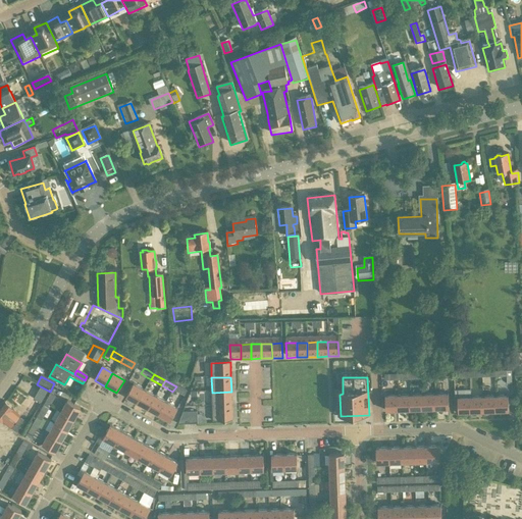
[(133,385),(125,398),(137,405),(144,392),(133,385)]
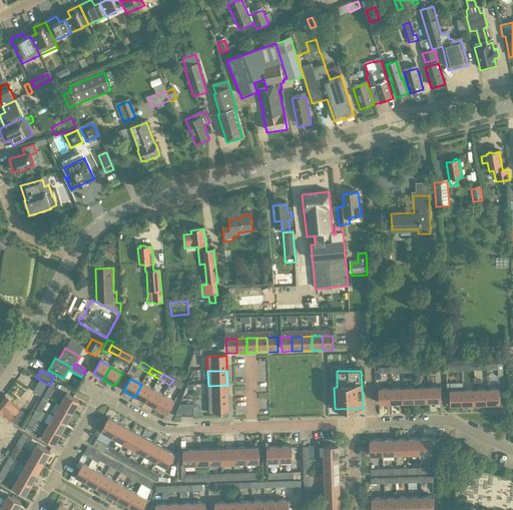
[(181,392),(184,386),(173,380),(169,385),(181,392)]
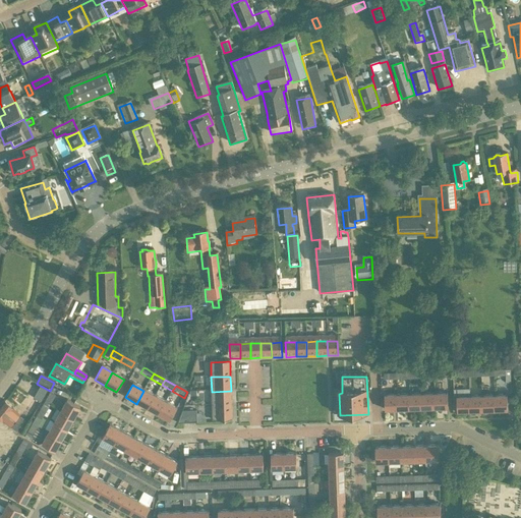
[(34,400),(41,404),(48,392),(41,387),(34,400)]
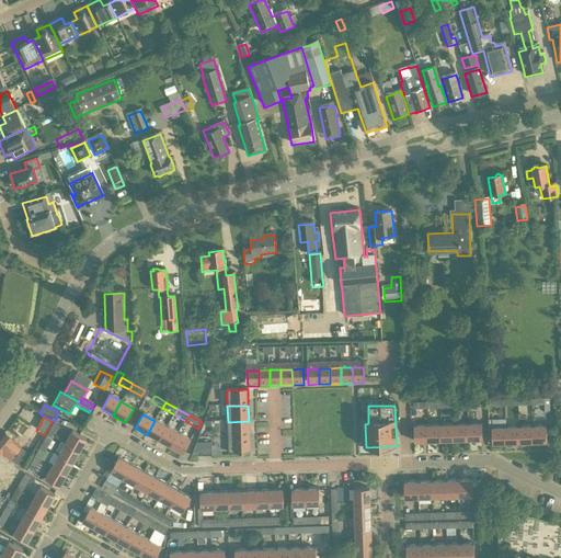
[(147,435),(159,442),(167,428),(155,421),(147,435)]
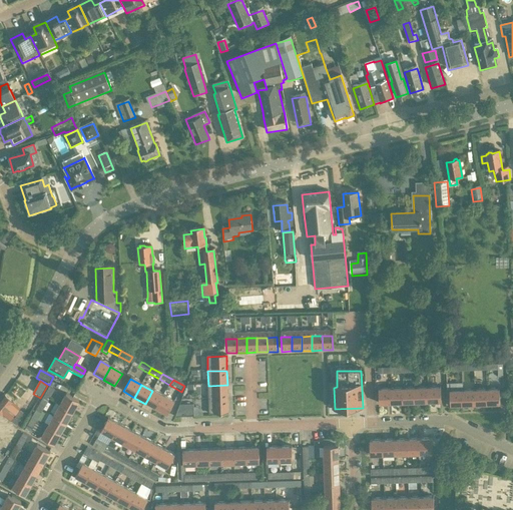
[(227,385),(208,386),(208,400),(227,399),(227,385)]
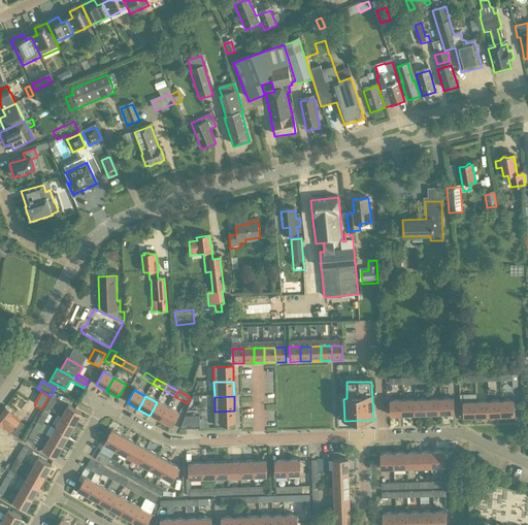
[(454,399),(440,400),(441,416),(454,415),(454,399)]
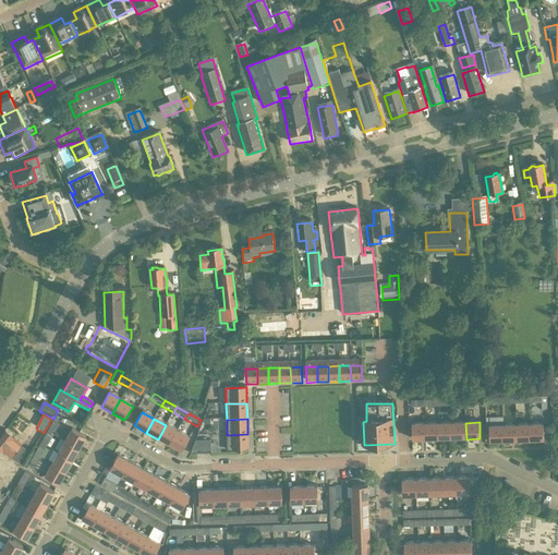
[(53,423),(48,433),(53,436),(60,426),(53,423)]
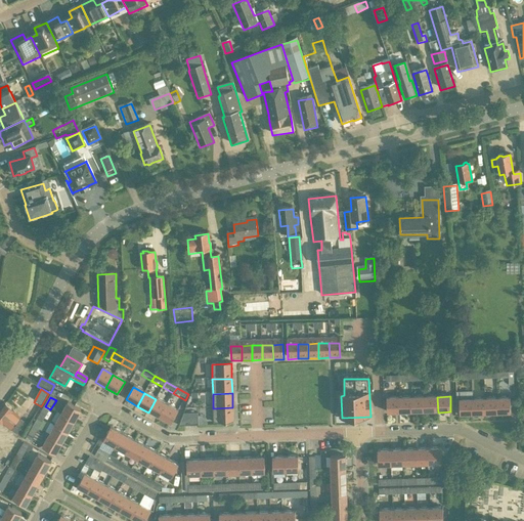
[(411,397),(398,398),(399,414),(412,413),(411,397)]
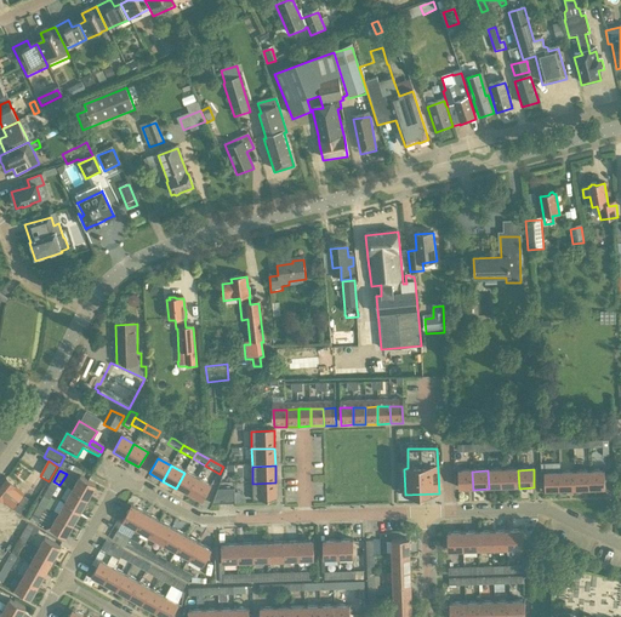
[(503,470),(488,470),(489,489),(505,489),(503,470)]
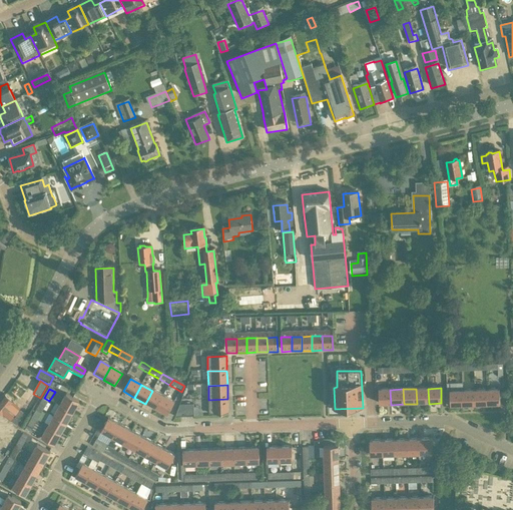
[(429,404),(428,389),(416,389),(417,404),(429,404)]
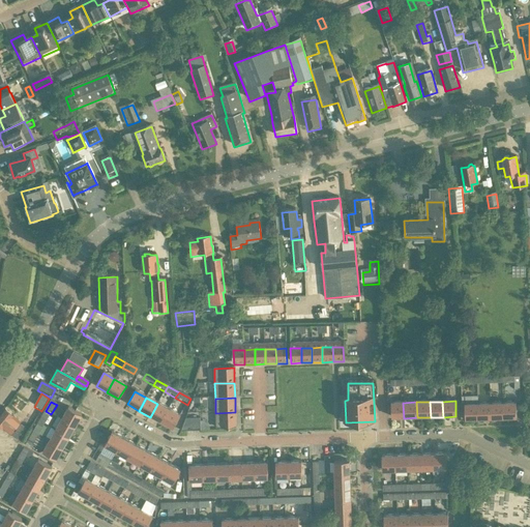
[(403,403),(391,403),(392,418),(404,418),(403,403)]
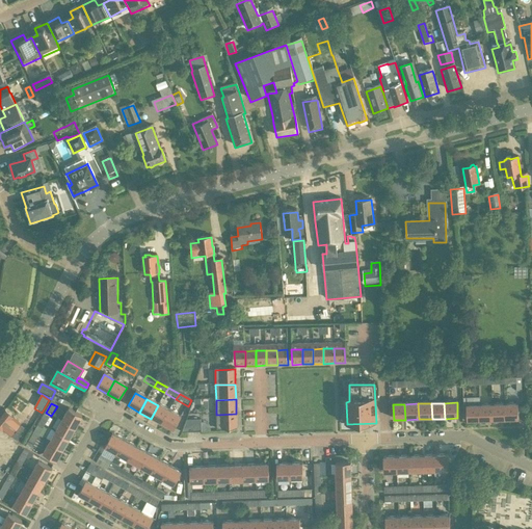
[(151,419),(161,424),(168,412),(158,405),(151,419)]
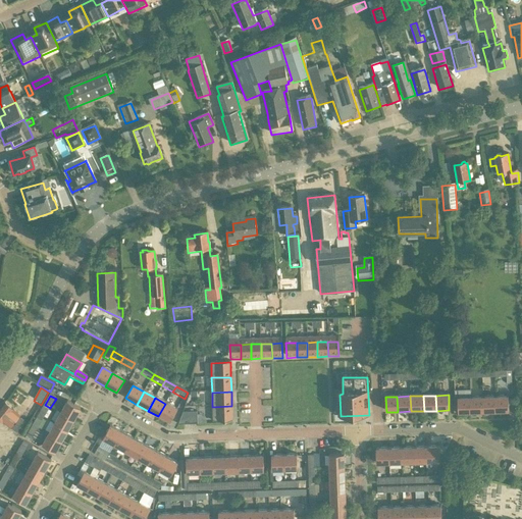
[(482,398),(469,399),(470,414),(482,414),(482,398)]
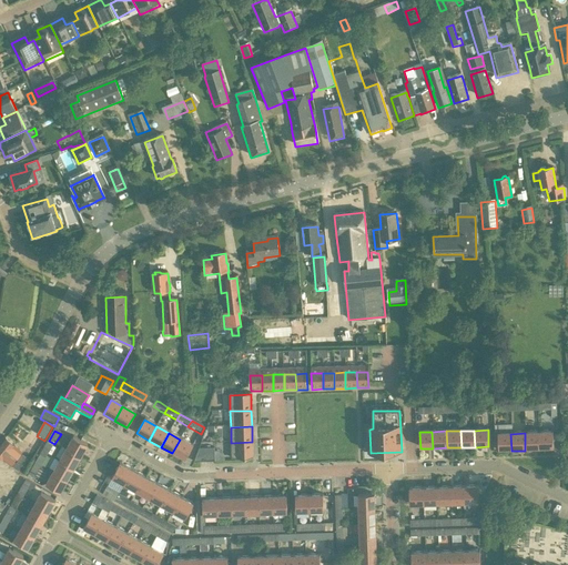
[(539,450),(539,433),(525,433),(525,451),(539,450)]
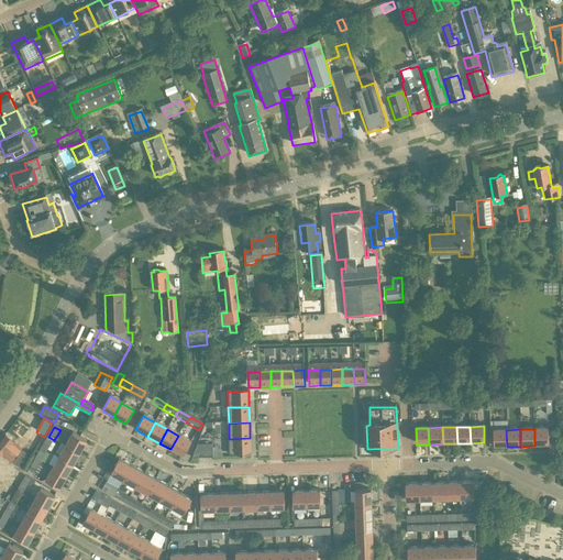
[(549,429),(534,429),(534,446),(549,446),(549,429)]
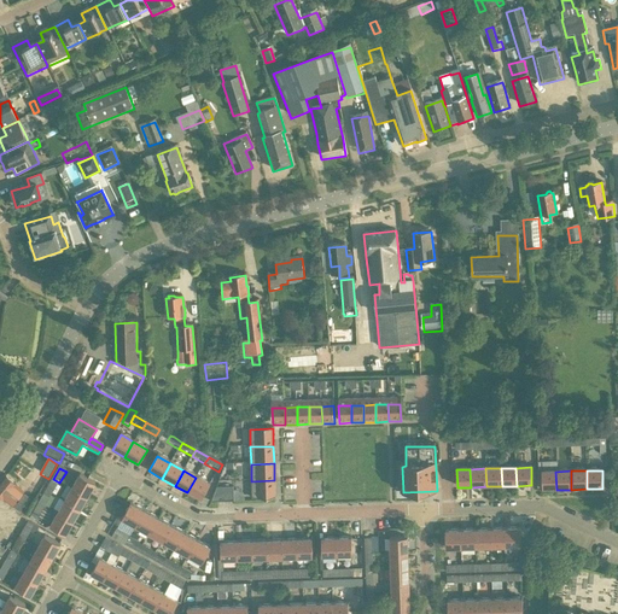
[(555,472),(542,472),(543,490),(557,490),(555,472)]
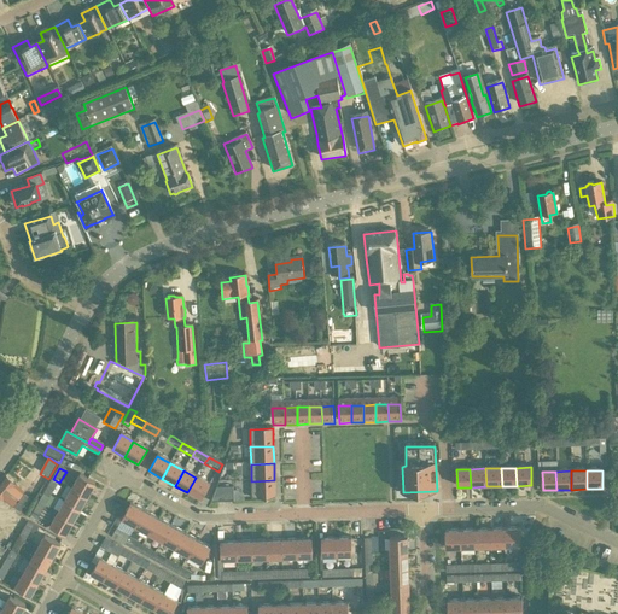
[(80,477),(73,489),(88,498),(95,485),(80,477)]
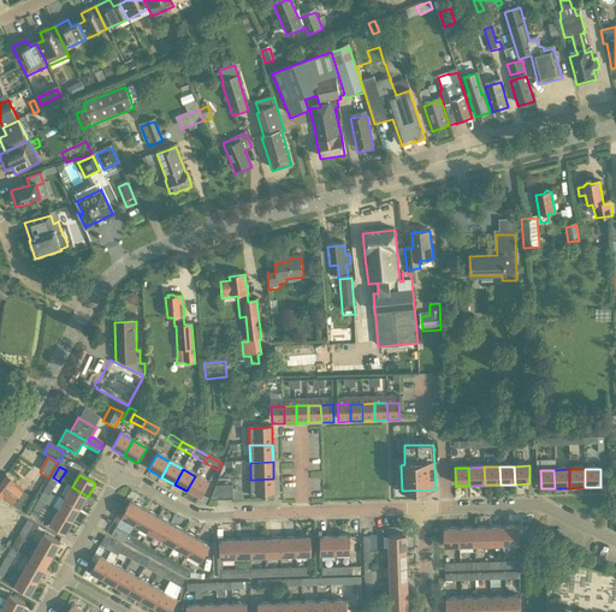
[(0,495),(12,506),(24,492),(5,476),(0,481),(0,495)]
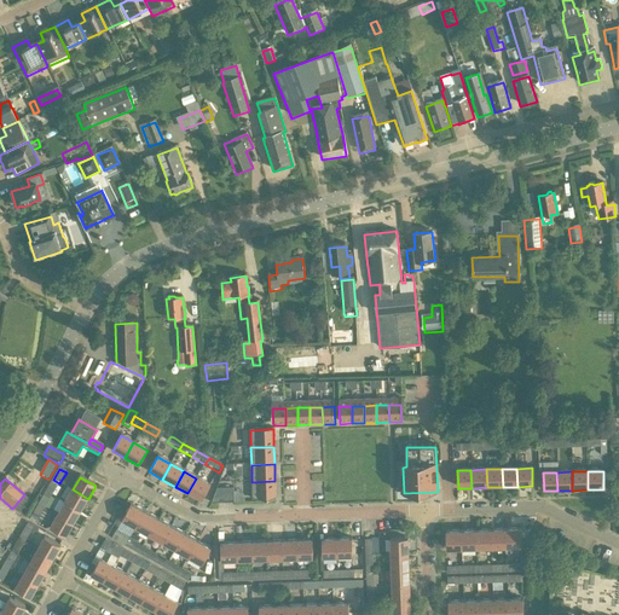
[(196,479),(187,493),(202,502),(210,486),(196,479)]
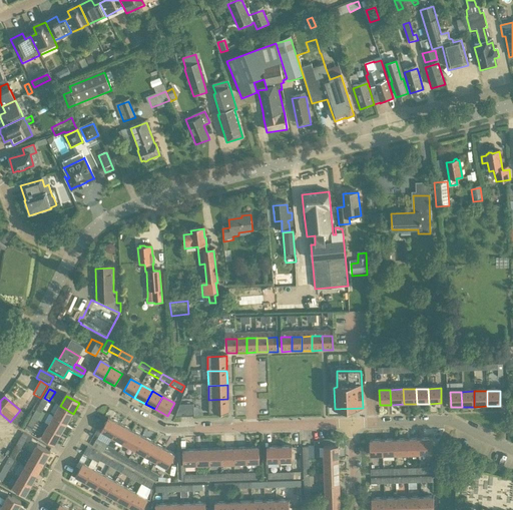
[(49,401),(44,398),(39,407),(44,410),(49,401)]
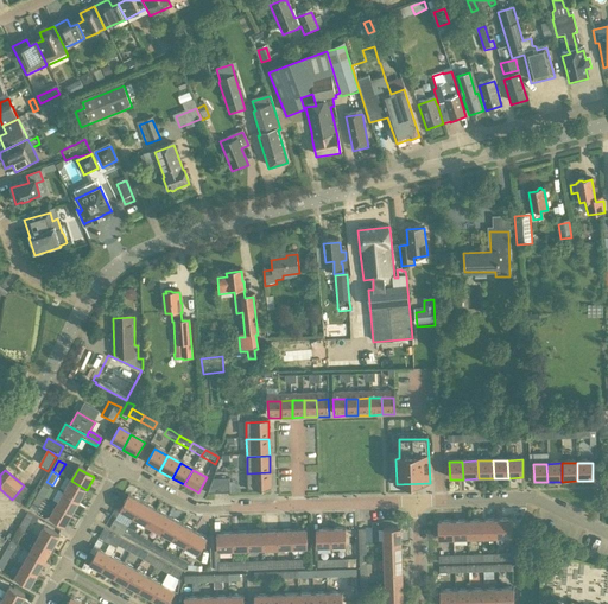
[(270,472),(247,474),(248,490),(271,490),(270,472)]
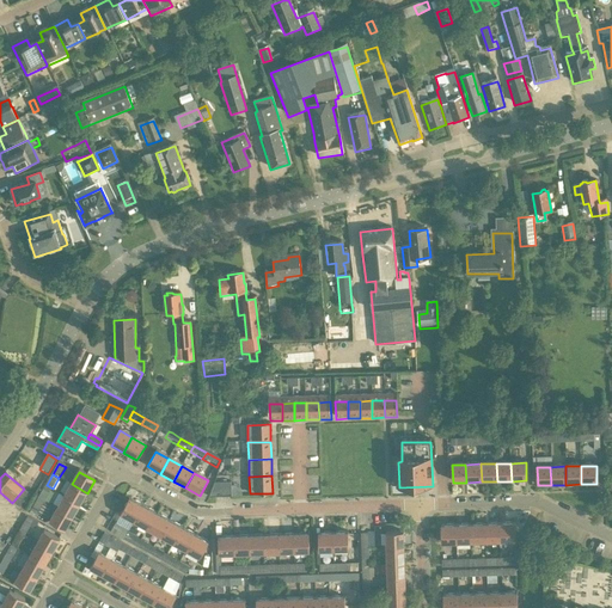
[(87,493),(72,484),(65,497),(80,505),(87,493)]
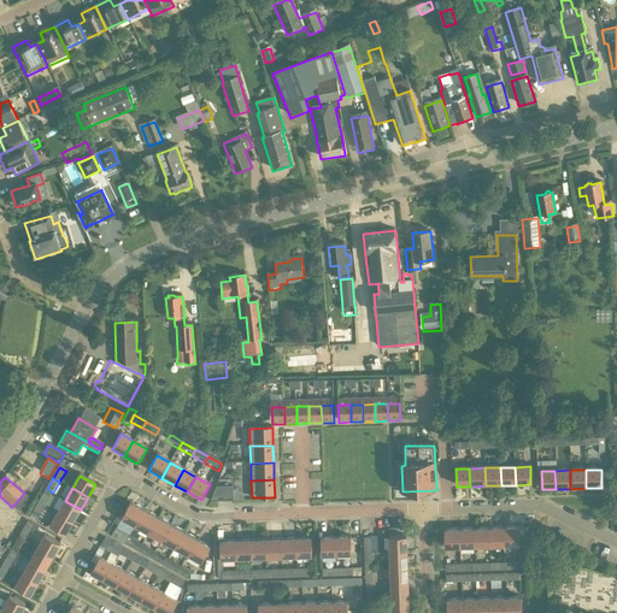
[(47,489),(39,504),(45,507),(53,493),(47,489)]
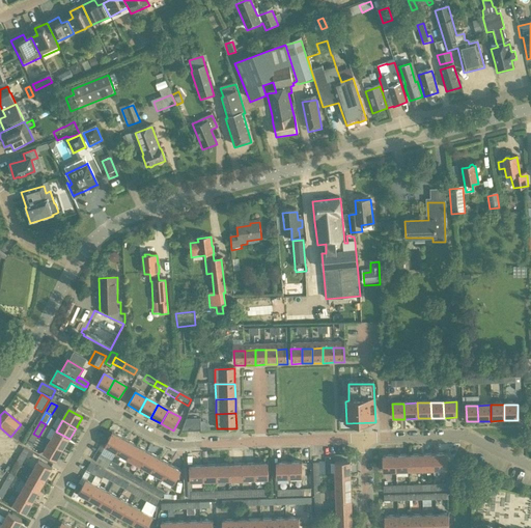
[(200,433),(200,421),(192,422),(192,433),(200,433)]
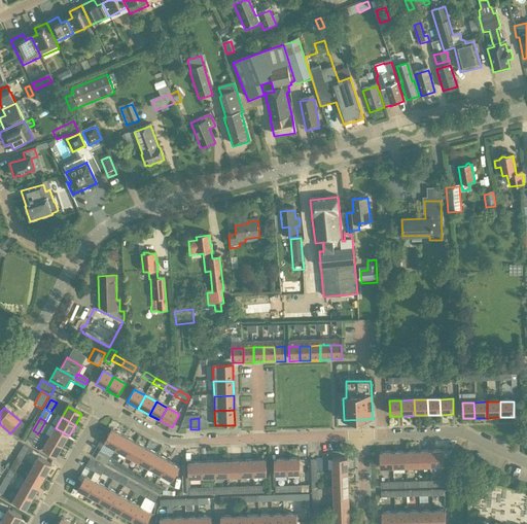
[(56,428),(48,440),(62,447),(69,435),(56,428)]
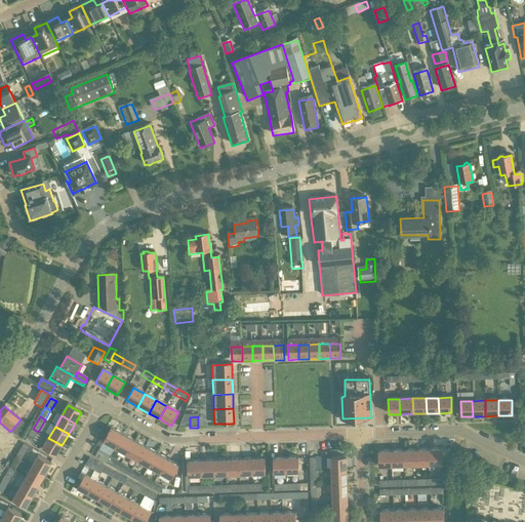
[(38,432),(33,429),(27,440),(32,443),(38,432)]
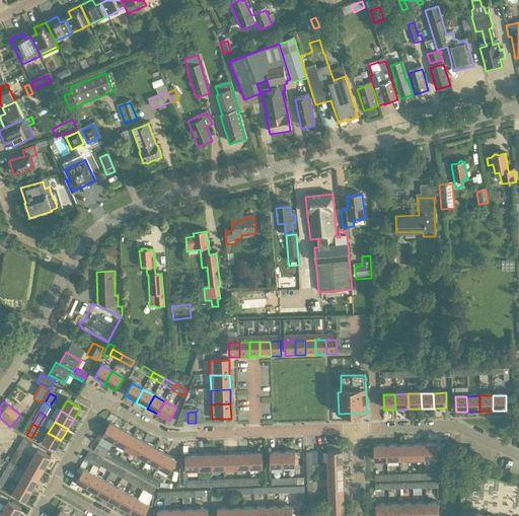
[(101,438),(113,444),(121,430),(109,424),(101,438)]
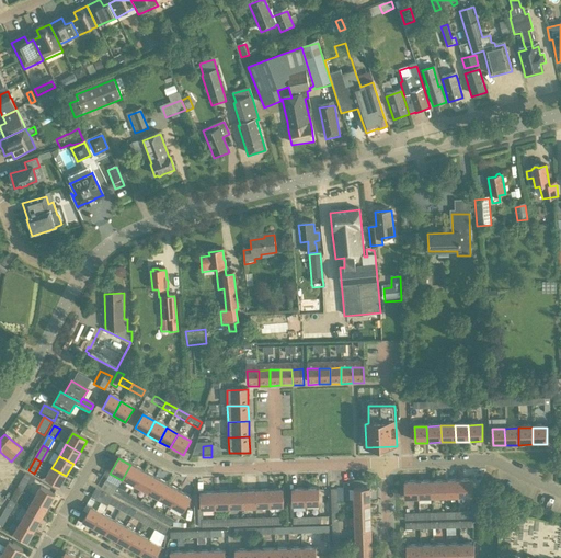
[(122,480),(134,487),(142,473),(130,465),(122,480)]
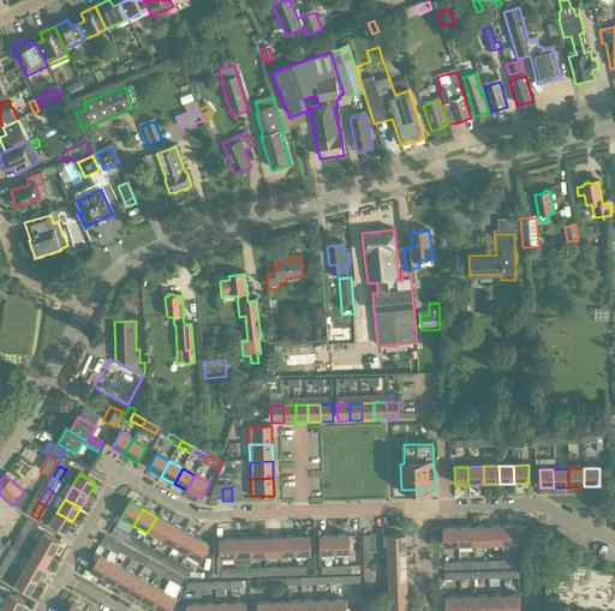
[(57,513),(49,526),(65,534),(72,521),(57,513)]
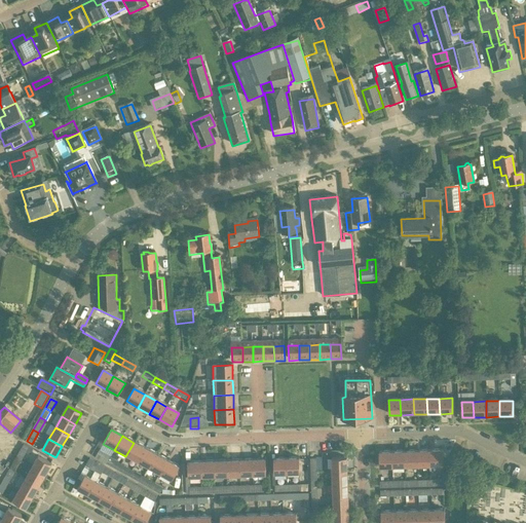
[(145,449),(134,443),(125,456),(137,462),(145,449)]
